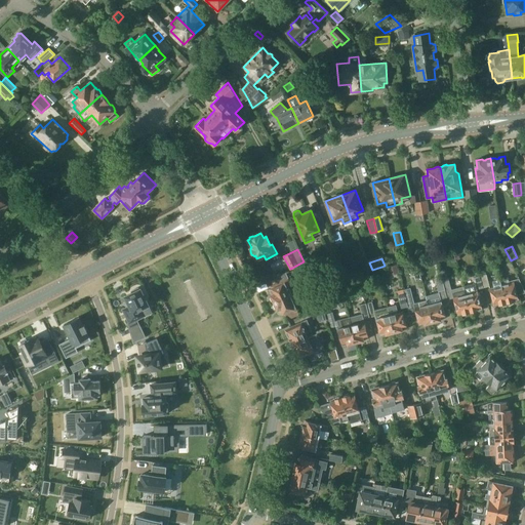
[(347,277),(341,263),(331,267),(332,268),(329,269),(333,280),(336,279),(336,281),(347,277)]
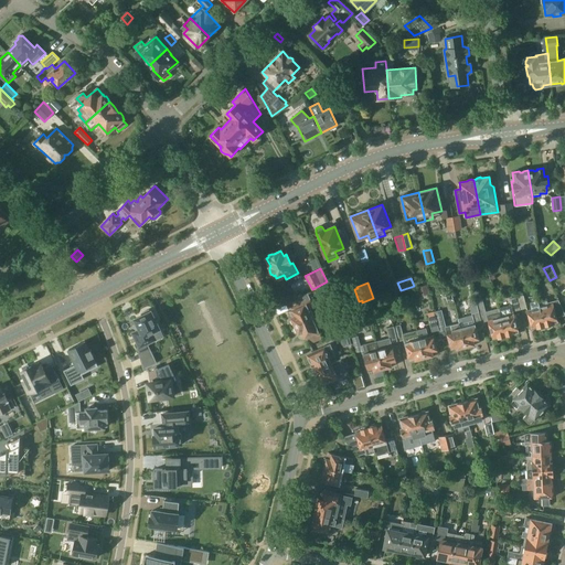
[(417,287),(419,297),(429,294),(427,285),(417,287)]
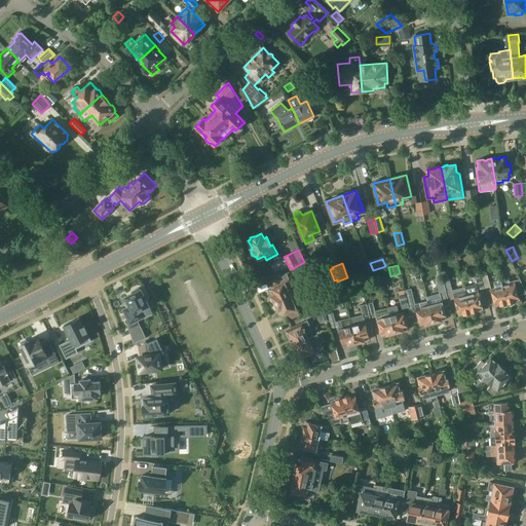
[(277,287),(268,290),(271,295),(270,295),(271,297),(271,298),(272,301),(273,301),(274,303),(293,295),(290,288),(293,287),(289,278),(296,275),(293,270),(291,271),(274,278),(276,285),(277,287)]
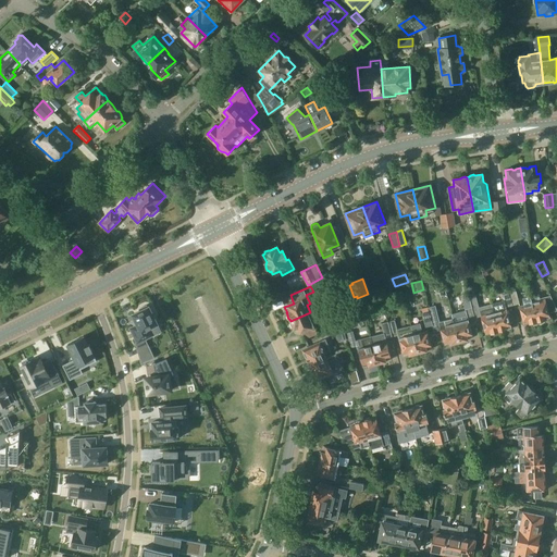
[(516,292),(509,293),(512,305),(519,304),(516,292)]
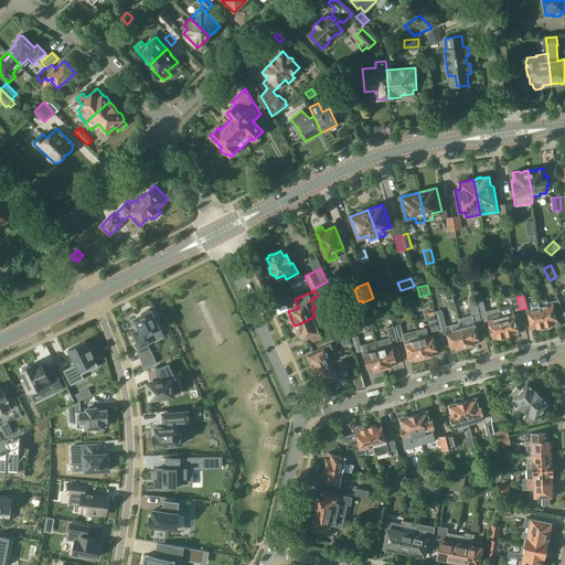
[(514,311),(520,309),(516,297),(511,299),(514,311)]
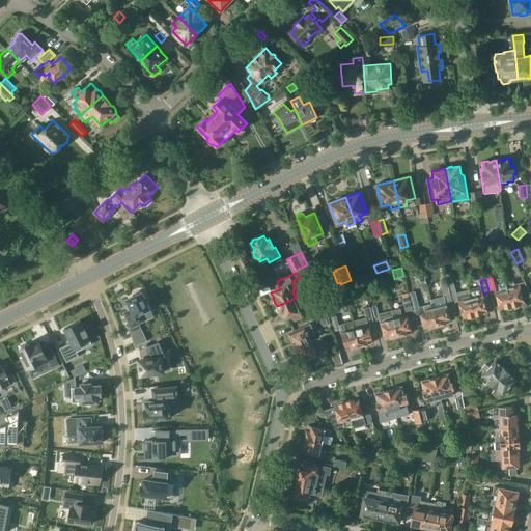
[(447,282),(452,303),(458,302),(456,292),(453,281),(452,281),(447,282)]
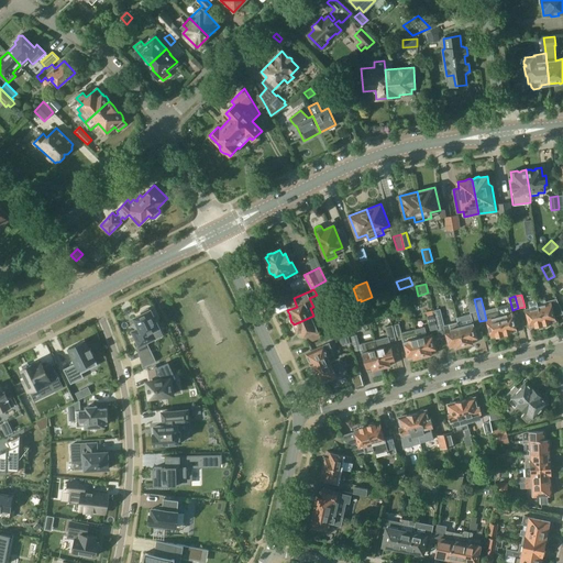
[(537,300),(538,304),(543,324),(551,322),(551,320),(556,319),(555,313),(561,312),(555,301),(547,304),(544,298),(537,300)]
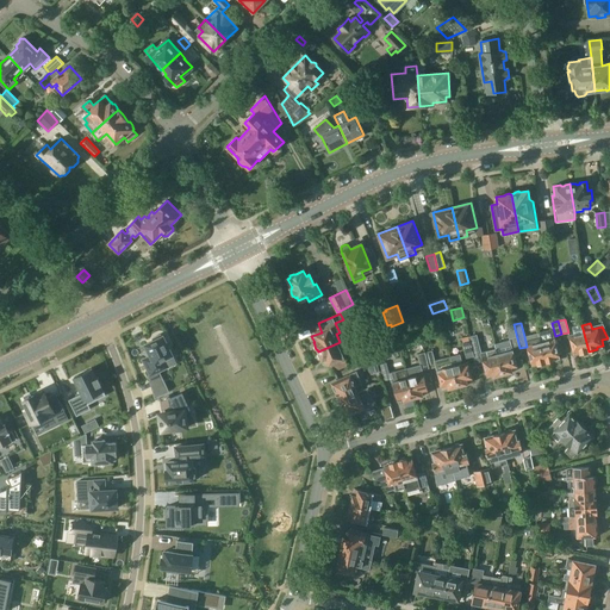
[(522,354),(520,348),(514,324),(506,327),(509,338),(495,343),(496,348),(503,373),(518,369),(515,355),(522,354)]
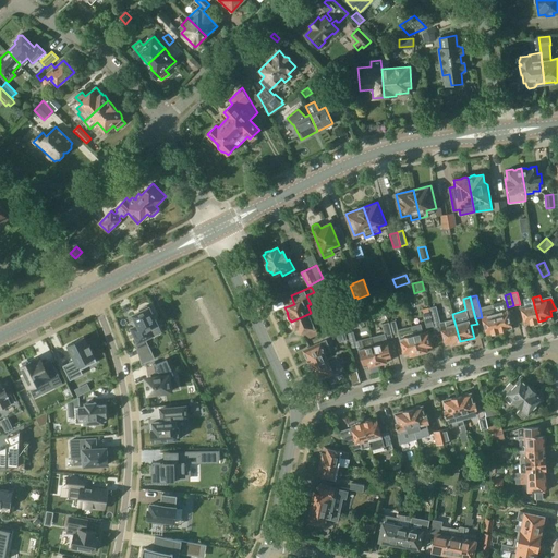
[(531,324),(538,322),(533,301),(532,298),(532,296),(523,299),(524,304),(521,305),(525,323),(530,322),(531,324)]
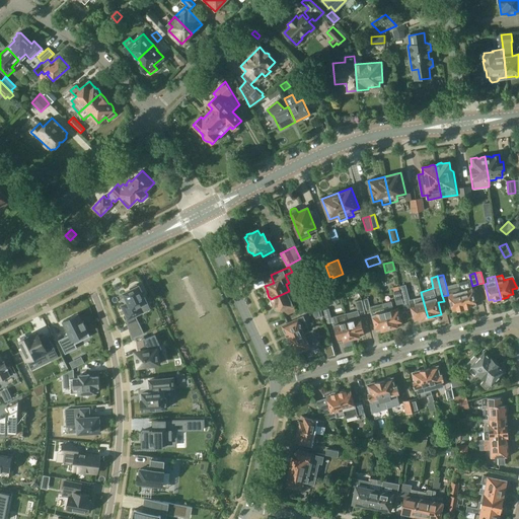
[(308,277),(292,285),(293,288),(301,285),(310,281),(308,277)]
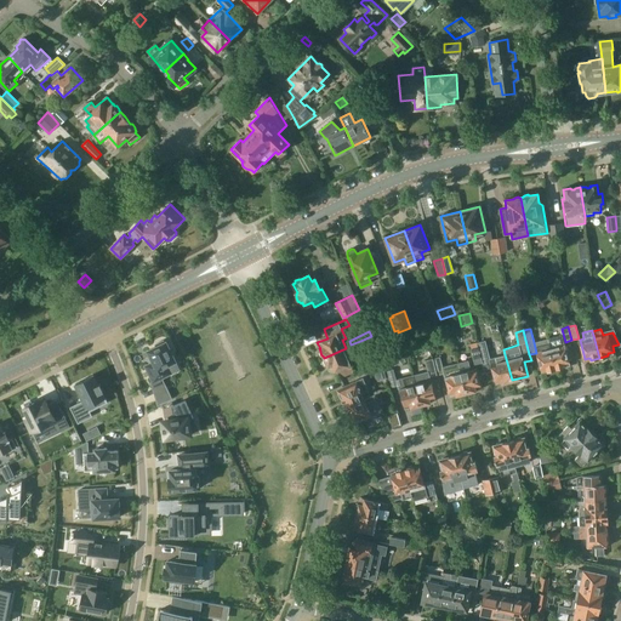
[(563,335),(548,339),(556,370),(571,365),(563,335)]
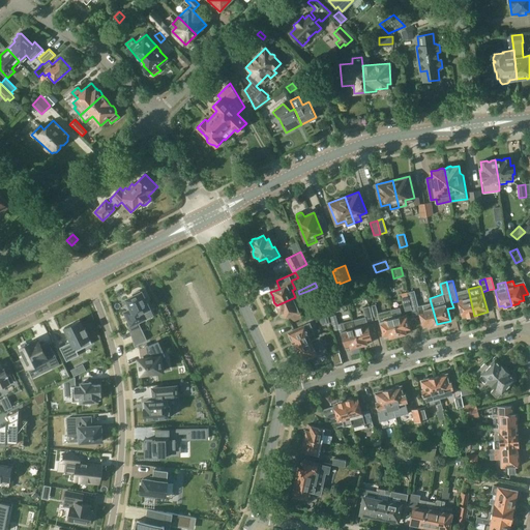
[(468,289),(455,292),(458,301),(463,319),(474,316),(468,289)]
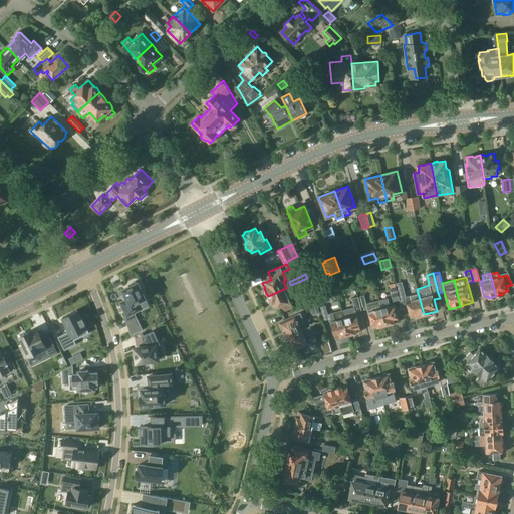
[(126,300),(120,303),(126,316),(125,316),(127,321),(136,317),(134,313),(142,309),(139,302),(146,299),(138,282),(137,283),(136,281),(129,285),(130,287),(122,290),(126,299),(126,300)]
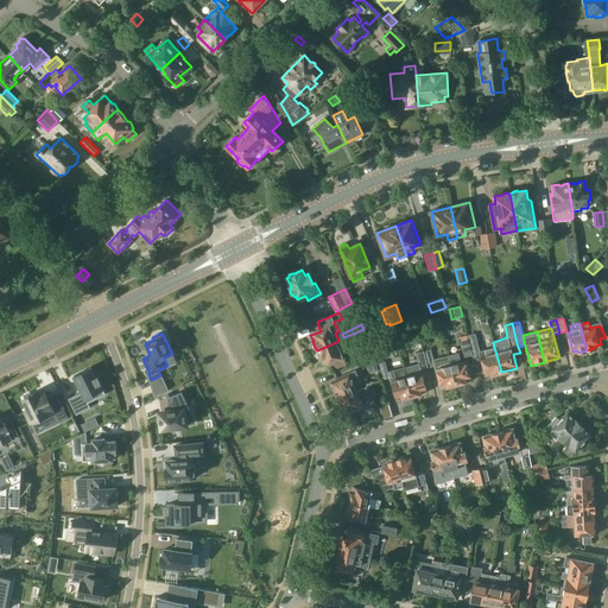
[(486,377),(501,372),(494,347),(480,352),(475,334),(467,336),(473,355),(475,366),(482,363),(486,377)]
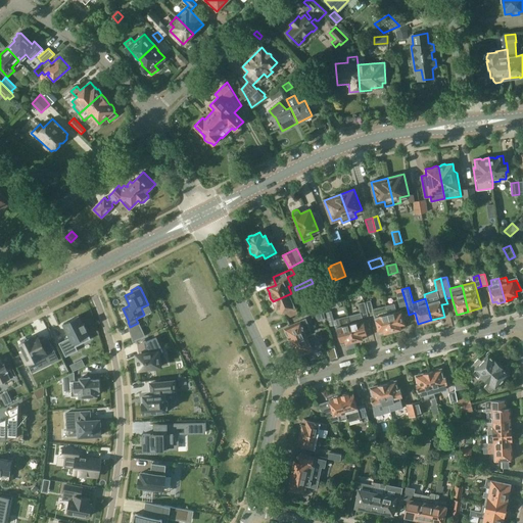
[(400,307),(407,305),(401,289),(401,288),(395,290),(400,307)]
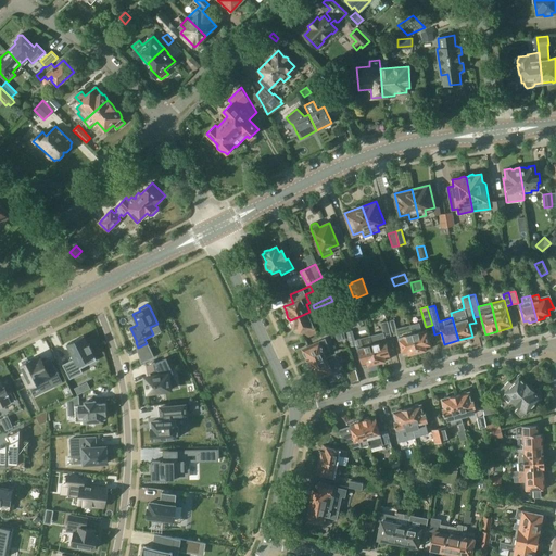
[(310,312),(290,320),(290,321),(290,324),(291,326),(292,327),(293,329),(295,328),(298,332),(302,331),(305,339),(317,333),(313,325),(313,324),(311,319),(313,318),(310,312)]
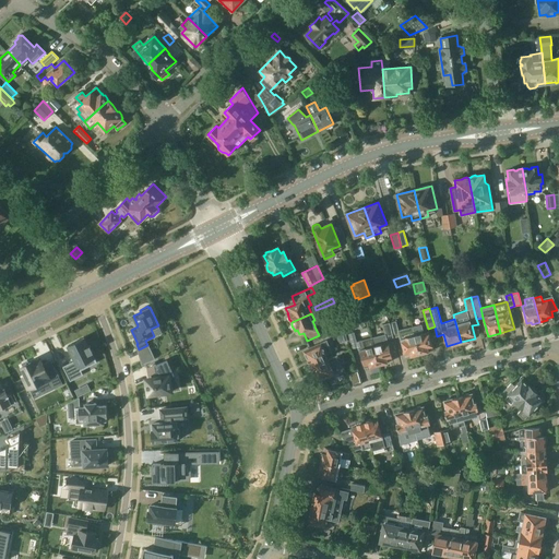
[(396,321),(390,323),(393,337),(399,336),(400,336),(397,331),(399,331),(396,321)]
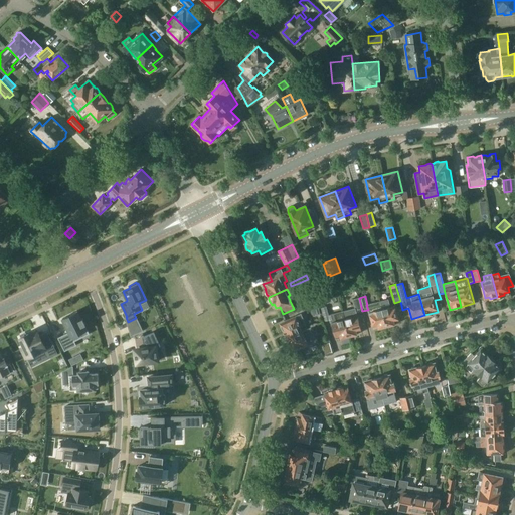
[(359,298),(352,299),(355,308),(355,311),(356,311),(357,313),(362,311),(359,298)]
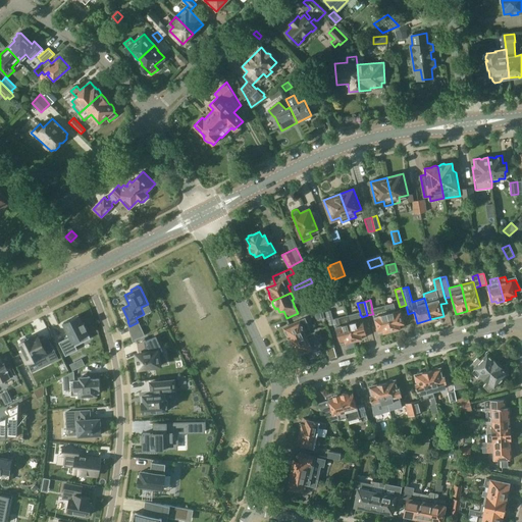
[(394,303),(385,305),(393,331),(399,329),(399,328),(400,328),(400,326),(405,325),(404,323),(401,309),(396,311),(395,308),(394,303)]
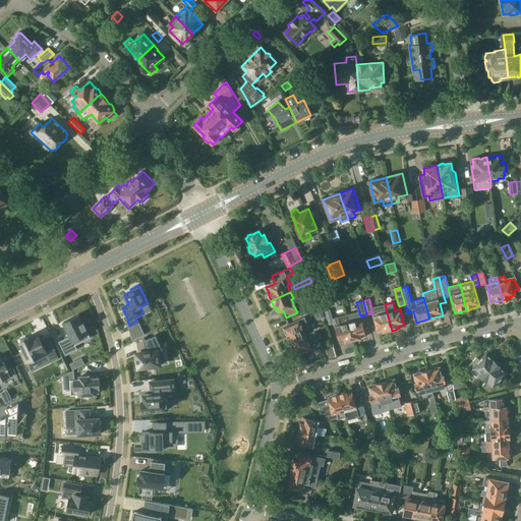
[(371,308),(370,308),(372,313),(378,332),(383,330),(383,332),(384,332),(385,333),(392,331),(385,304),(371,308)]
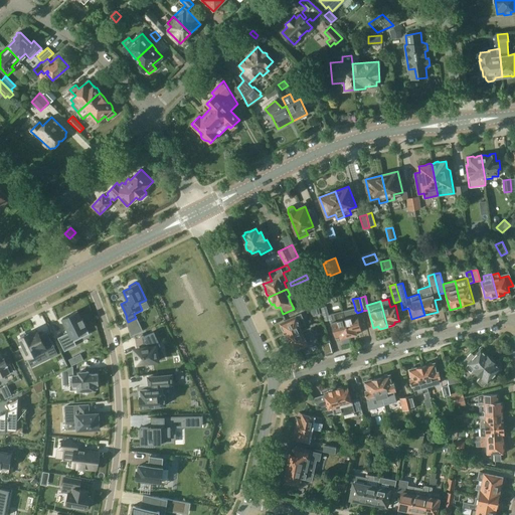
[(326,306),(320,308),(324,321),(330,320),(328,315),(326,306)]
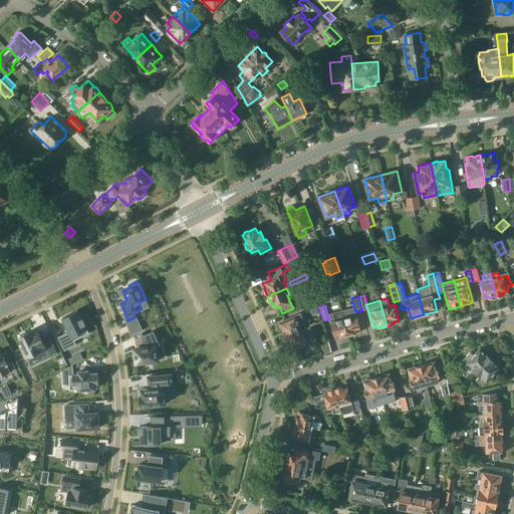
[(354,307),(341,310),(348,335),(349,335),(350,336),(354,335),(355,333),(356,333),(355,331),(360,329),(356,312),(355,310),(354,310),(354,307)]
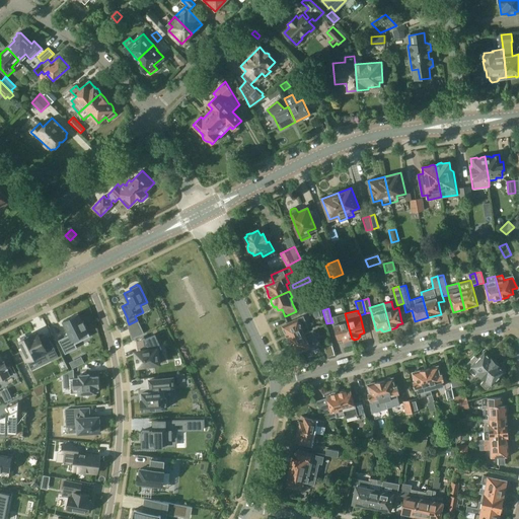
[(70,335),(58,341),(65,354),(77,348),(75,344),(89,337),(85,327),(86,326),(83,321),(82,321),(78,313),(76,314),(70,317),(63,320),(70,335)]
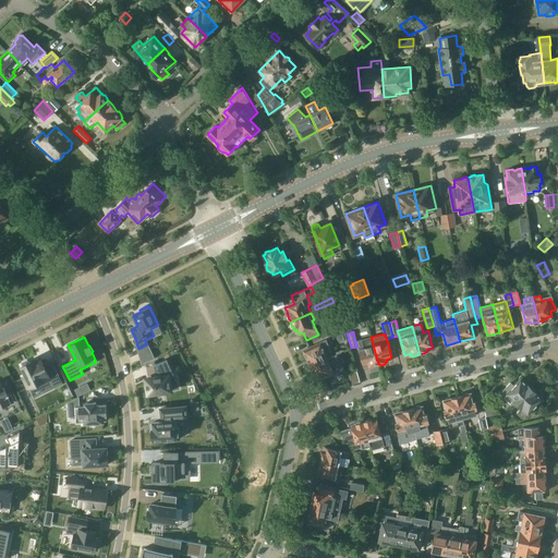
[(371,337),(355,341),(358,347),(358,346),(363,365),(368,364),(370,366),(372,367),(376,366),(377,364),(378,364),(371,337)]
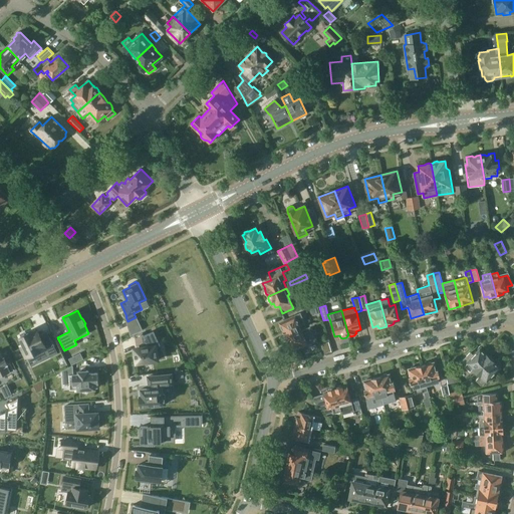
[(289,319),(280,323),(281,325),(280,326),(281,328),(283,329),(284,331),(283,331),(285,337),(306,327),(299,314),(293,317),(292,316),(289,317),(289,319)]
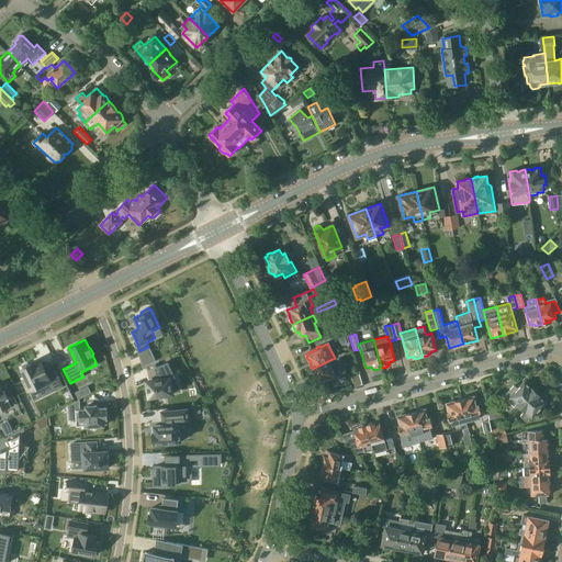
[(335,358),(312,369),(315,374),(316,377),(316,378),(317,381),(318,381),(319,383),(329,379),(332,379),(334,378),(334,377),(336,375),(347,371),(339,356),(335,358)]
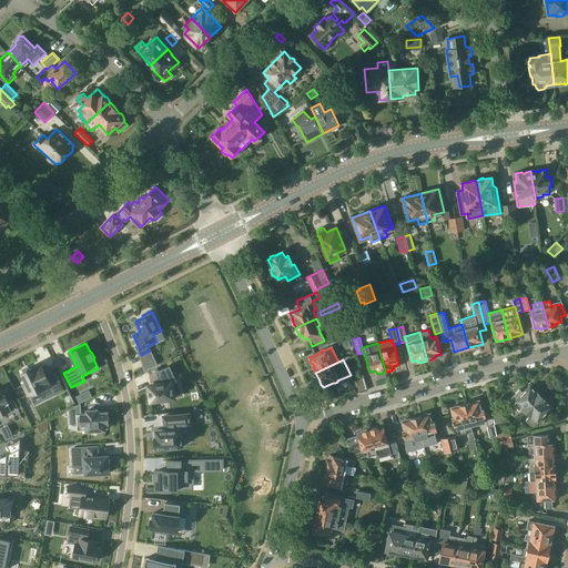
[(23,372),(22,373),(27,382),(23,384),(29,395),(30,394),(32,398),(51,388),(54,394),(63,391),(53,369),(46,373),(41,365),(34,368),(33,367),(29,369),(23,372)]
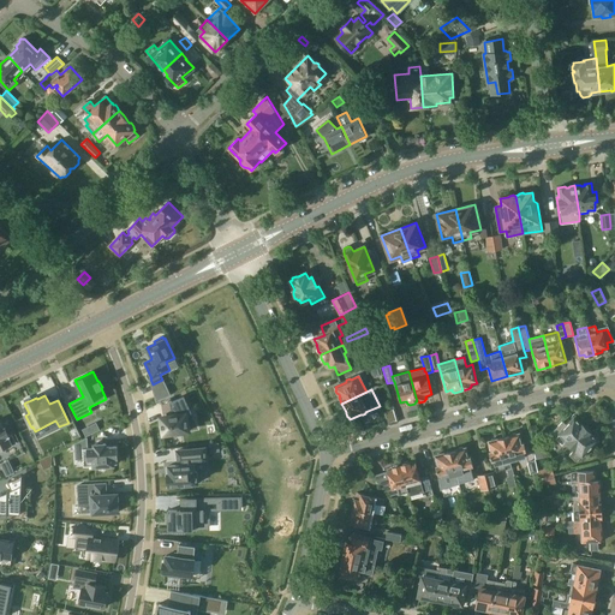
[(169,415),(160,417),(161,419),(161,424),(163,434),(190,430),(186,413),(191,413),(184,396),(171,402),(172,415),(169,415)]
